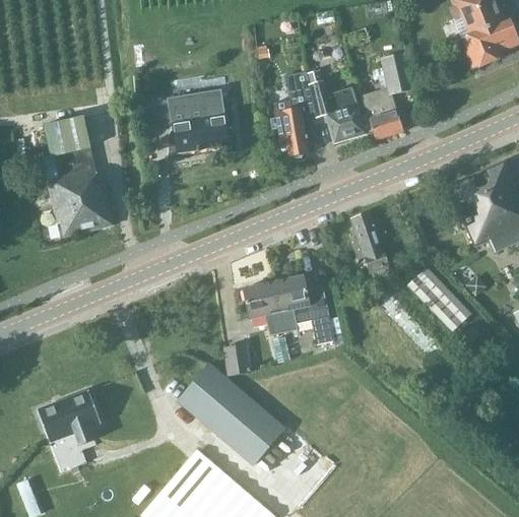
[(451,0),(453,5),(449,7),(461,38),(473,67),(496,58),(493,52),(518,41),(518,36),(511,16),(504,20),(495,0),(451,0)]
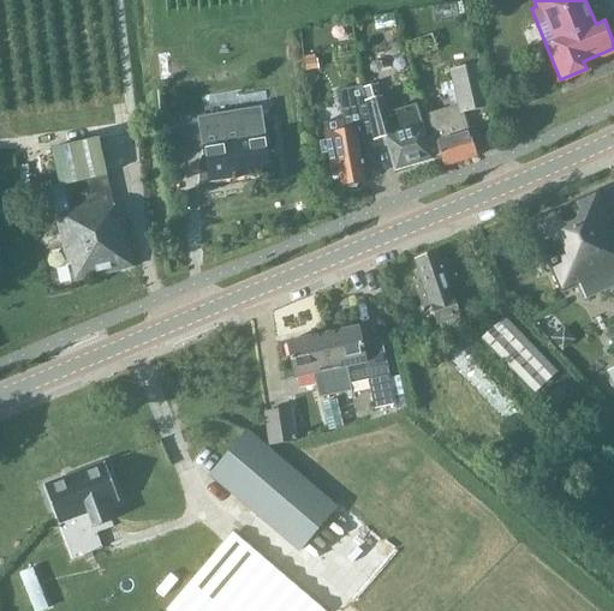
[(463,111),(489,105),(480,61),(449,66),(457,101),(425,109),(442,162),(477,154),(463,111)]
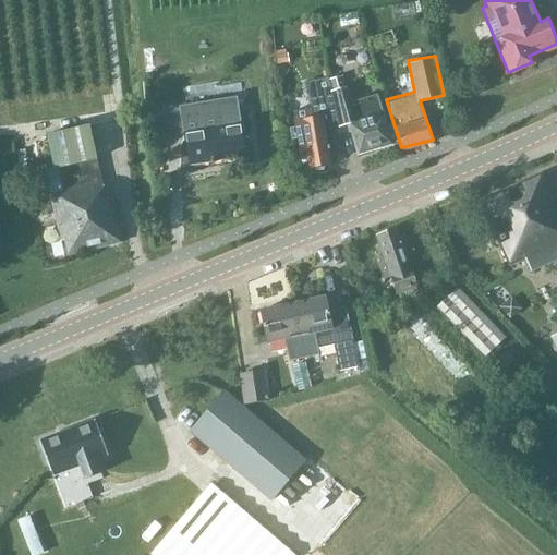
[(329,81),(321,82),(323,93),(309,95),(311,106),(293,109),(301,158),(307,157),(310,167),(314,166),(316,169),(323,168),(325,165),(330,164),(323,120),(338,117),(331,91),(329,81)]
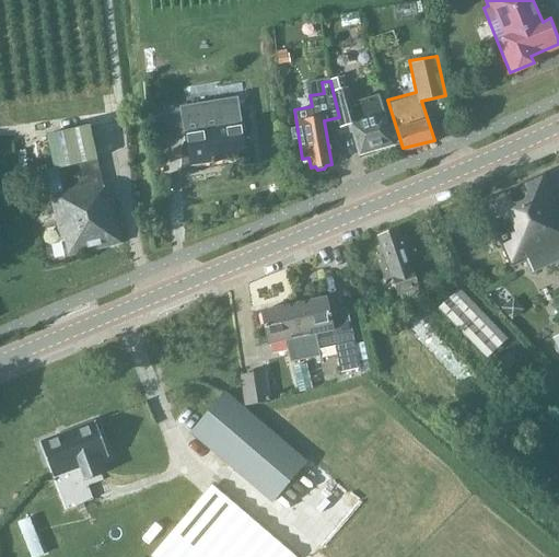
[(347,86),(346,86),(333,91),(339,117),(340,125),(350,123),(359,153),(393,143),(379,93),(351,101),(347,86)]
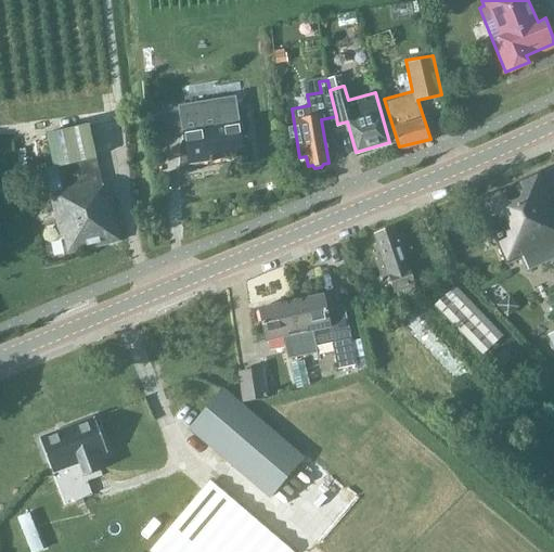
[(218,99),(151,110),(154,135),(183,129),(189,162),(244,152),(235,102),(219,104),(218,99)]
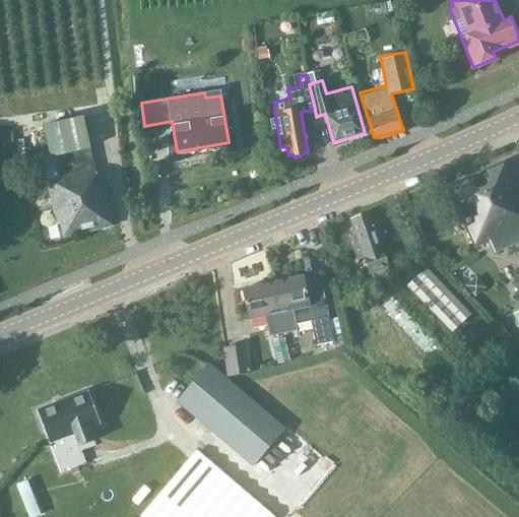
[(99,184),(94,169),(92,160),(90,146),(83,115),(44,125),(57,177),(46,180),(59,237),(113,224),(103,183),(99,184)]
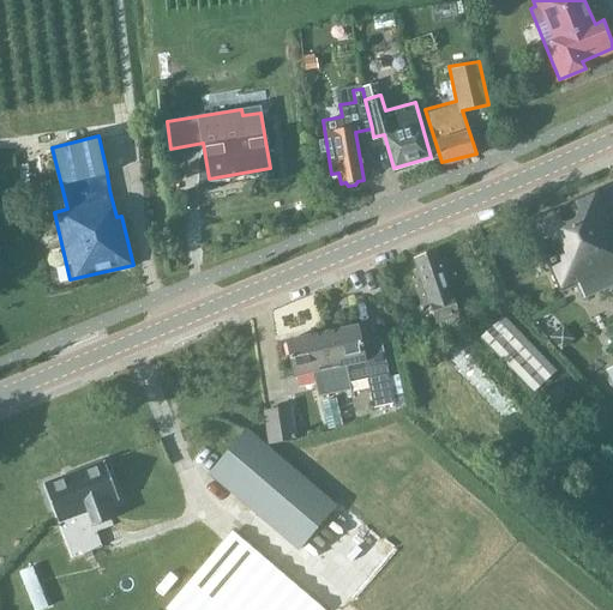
[(587,297),(612,285),(612,227),(596,188),(529,218),(560,289),(580,281),(587,297)]
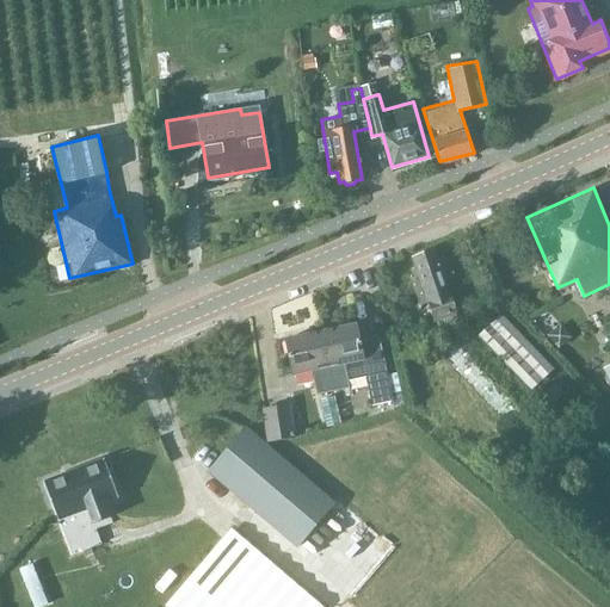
[(435,247),(412,255),(420,279),(412,282),(419,303),(427,301),(433,320),(456,311),(450,291),(444,293),(442,287),(448,285),(435,247)]
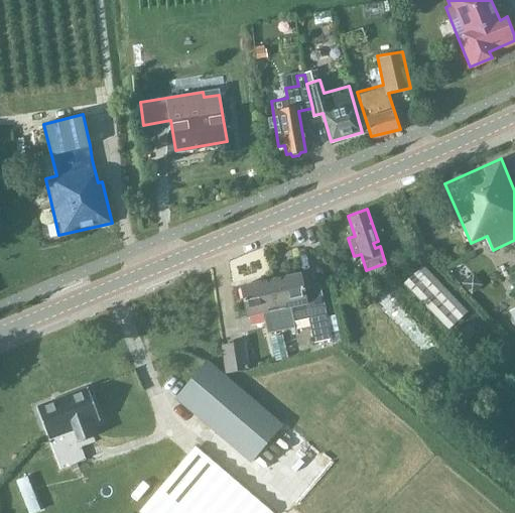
[(422,264),(403,281),(448,329),(467,310),(422,264)]
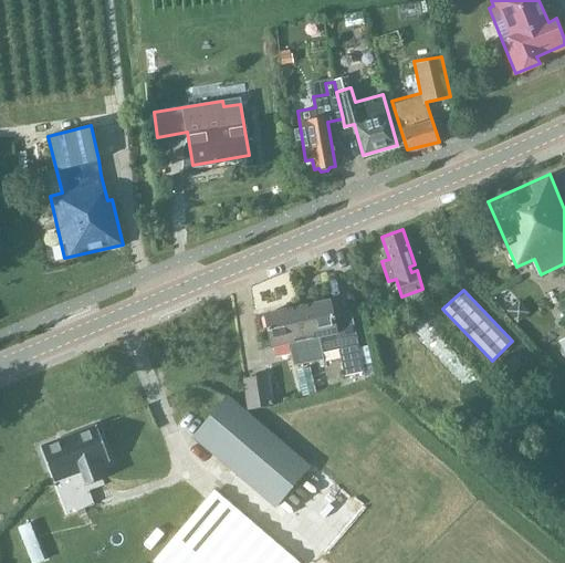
[(296,306),(309,361),(323,357),(318,336),(336,332),(328,300),(296,306)]
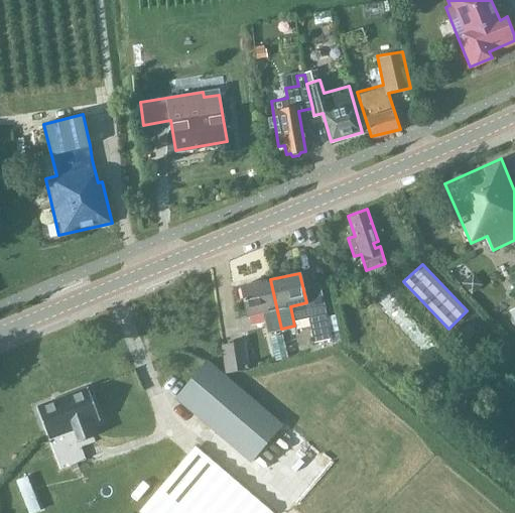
[(427,358),(452,335),(394,275),(370,298),(427,358)]
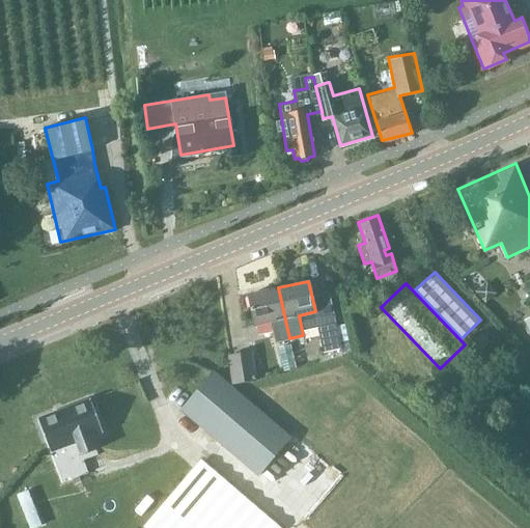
[(275,341),(289,338),(278,287),(248,294),(254,325),(271,321),(275,341)]
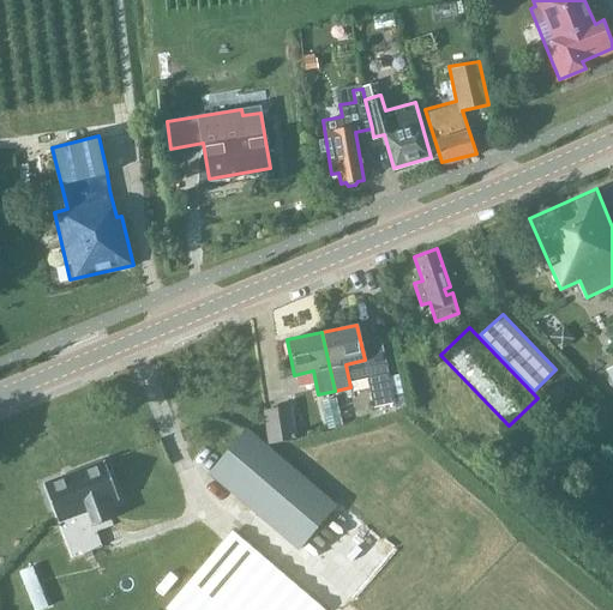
[(373,405),(394,400),(388,372),(367,375),(373,405)]
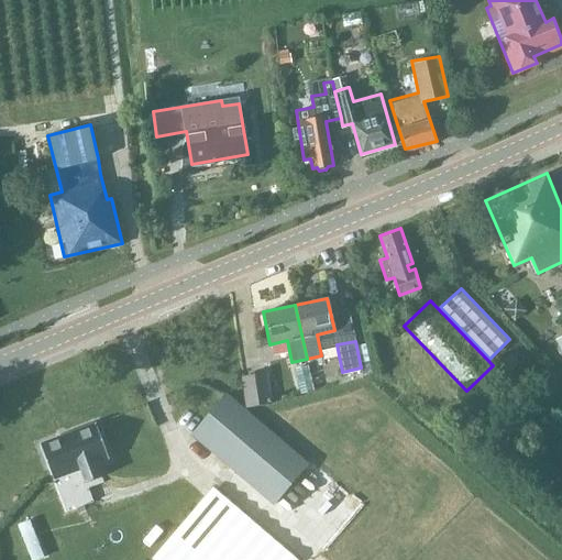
[(246,405),(271,401),(266,373),(242,376),(246,405)]
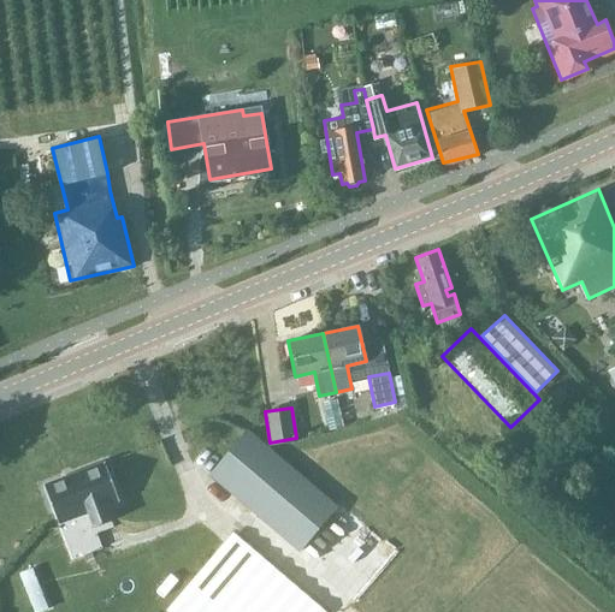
[(223,459),(211,474),(299,550),(337,505),(248,429),(223,459)]
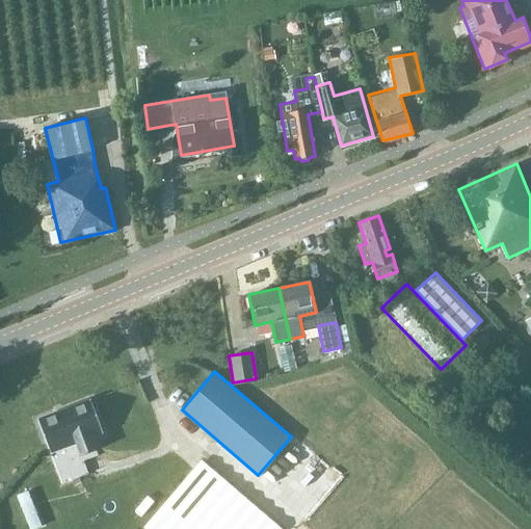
[(90,437),(103,432),(89,398),(37,418),(50,452),(77,442),(81,454),(95,449),(90,437)]
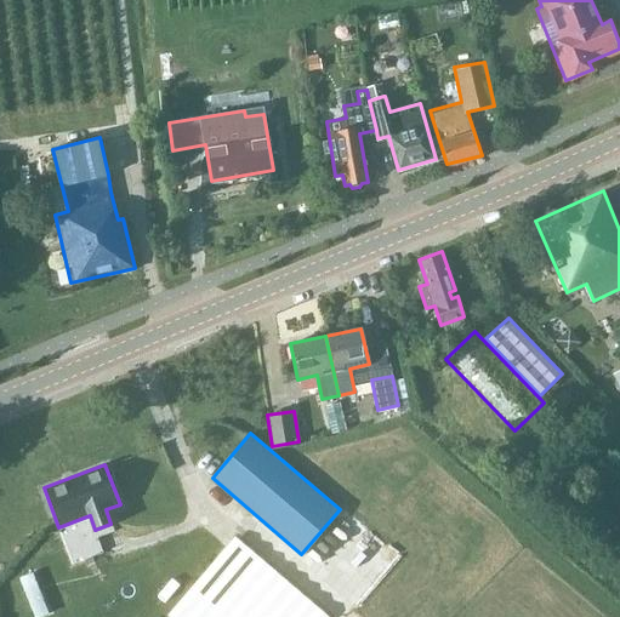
[(328,616),(329,616),(234,535),(163,616),(328,616)]
